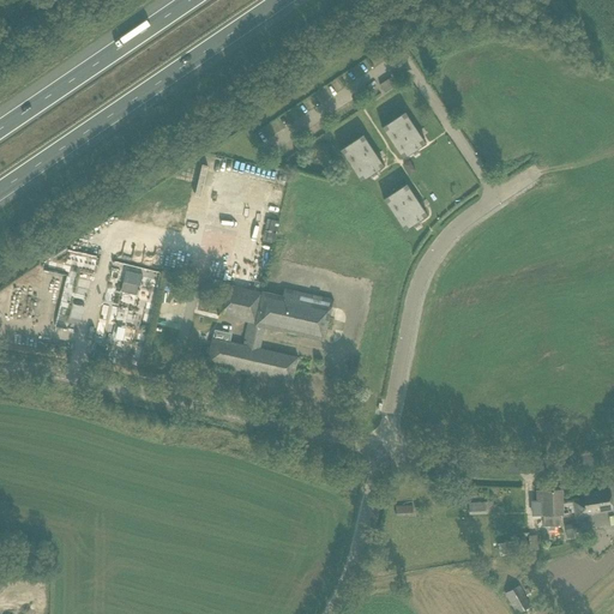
[(426,144),(404,112),(381,127),(403,160),(426,144)]
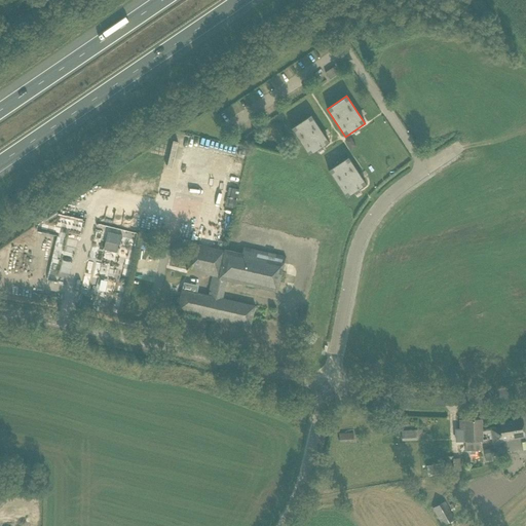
[(329,143),(310,115),(291,128),(309,156),(329,143)]
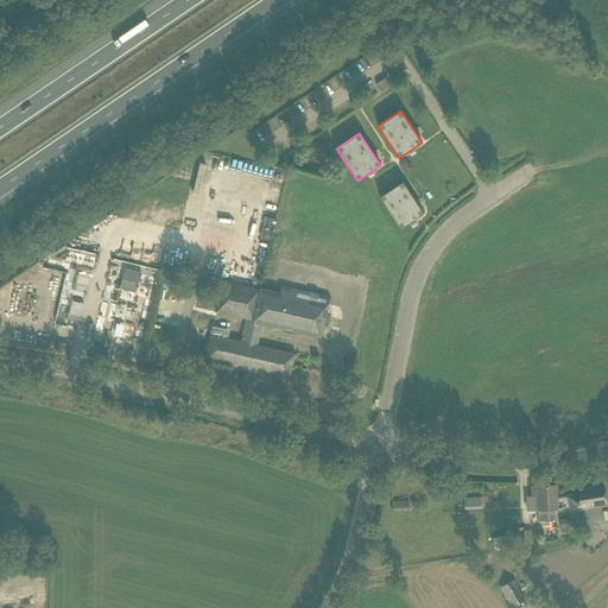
[(423,214),(403,182),(380,197),(400,229),(423,214)]
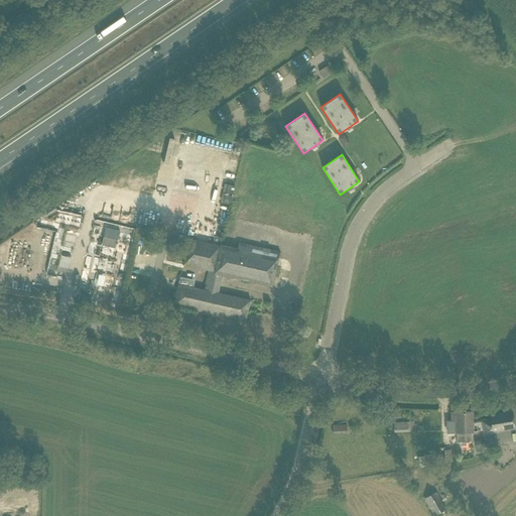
[(104,246),(124,249),(128,227),(97,221),(95,235),(106,237),(104,246)]
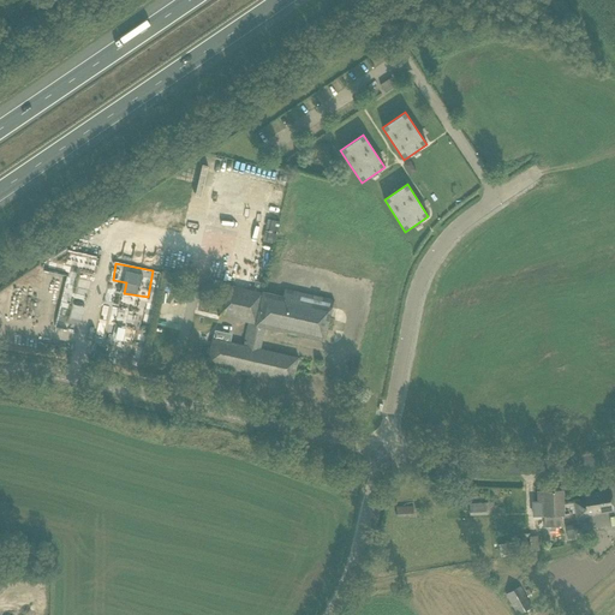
[(251,374),(294,383),(300,358),(299,358),(303,341),(264,333),(266,328),(327,341),(336,299),(324,297),(322,304),(304,299),(305,292),(286,287),(285,294),(264,291),(263,293),(226,285),(219,316),(249,322),(244,346),(213,339),(210,348),(210,352),(209,356),(208,363),(239,370),(238,374),(250,376),(251,374)]
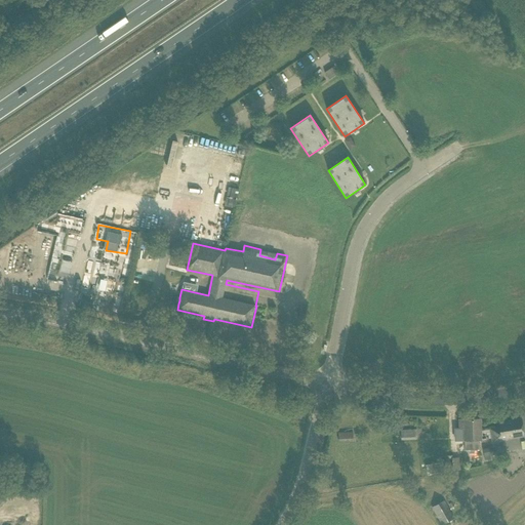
[(79,306),(91,309),(94,297),(82,294),(79,306)]
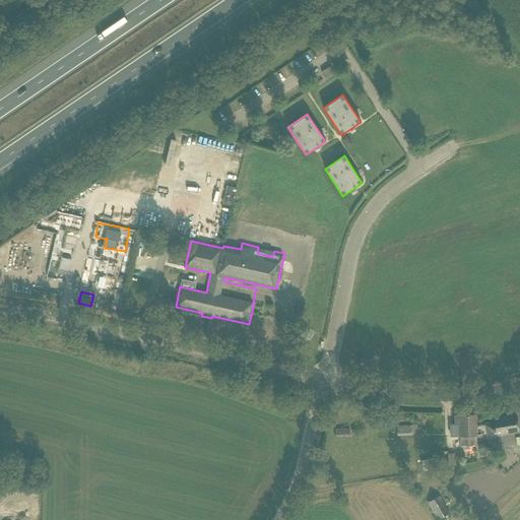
[(484,425),(476,427),(476,436),(479,436),(486,435),(488,439),(491,438),(497,437),(503,436),(503,435),(519,432),(518,426),(518,425),(517,414),(511,415),(504,416),(503,415),(493,417),(494,424),(485,425),(484,425)]
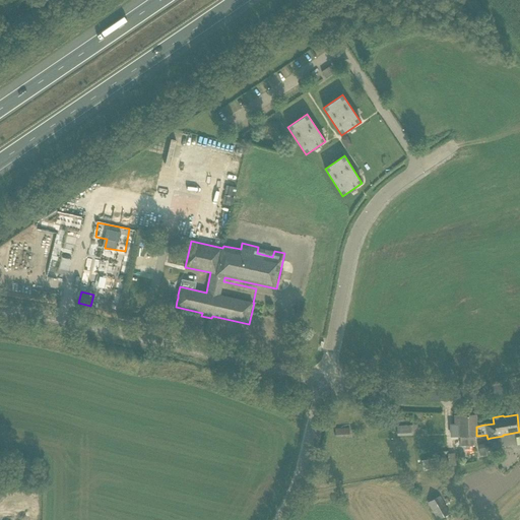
[(475,415),(455,415),(455,425),(459,425),(460,437),(460,438),(474,438),(474,436),(476,436),(476,427),(476,426),(475,415)]
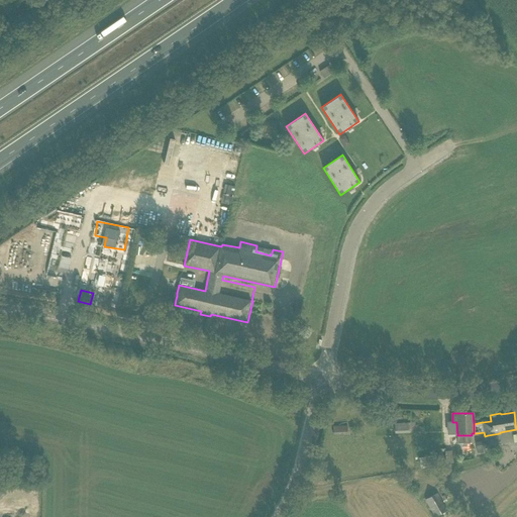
[(395,424),(395,434),(409,433),(409,424),(395,424)]
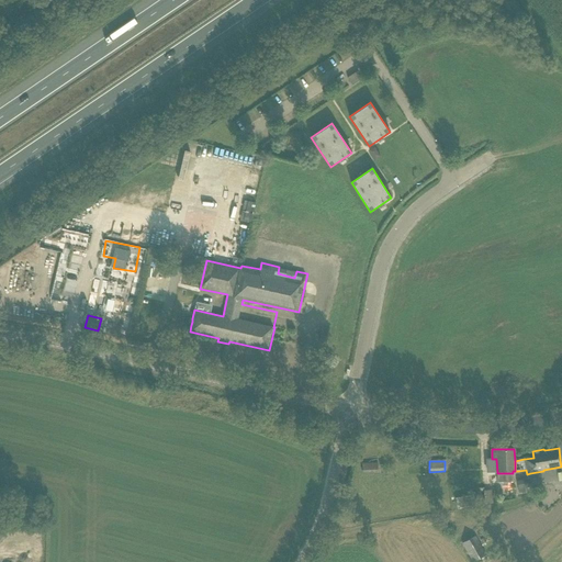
[(362,463),(362,472),(378,472),(378,462),(362,463)]
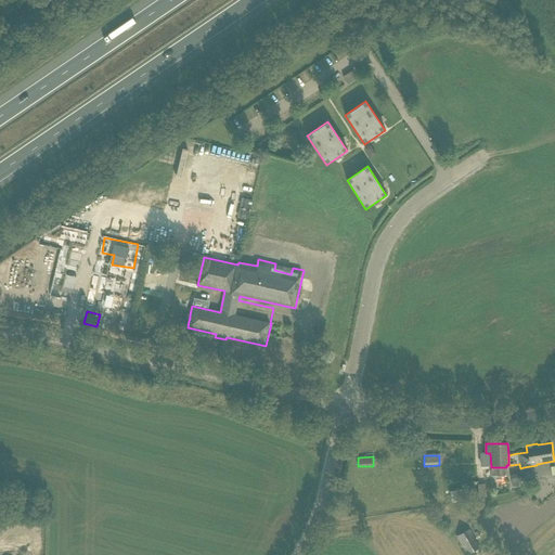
[(521,473),(511,475),(513,487),(519,486),(518,481),(523,481),(521,473)]
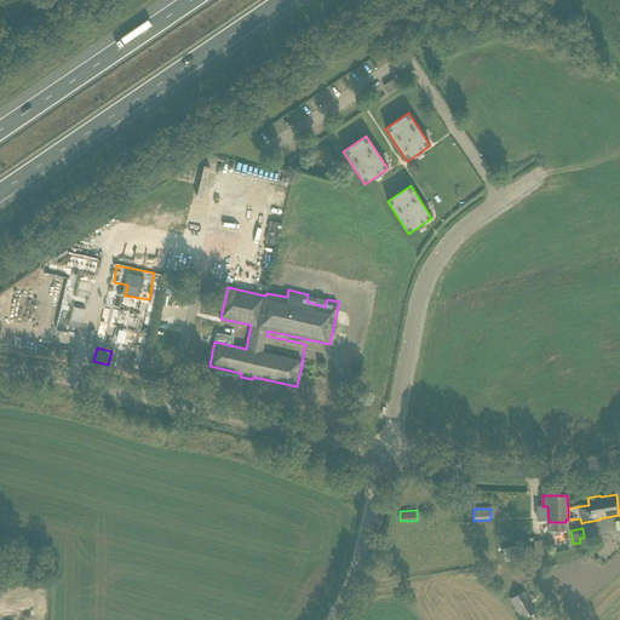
[(510,600),(522,619),(523,619),(537,613),(524,591),(510,600)]
